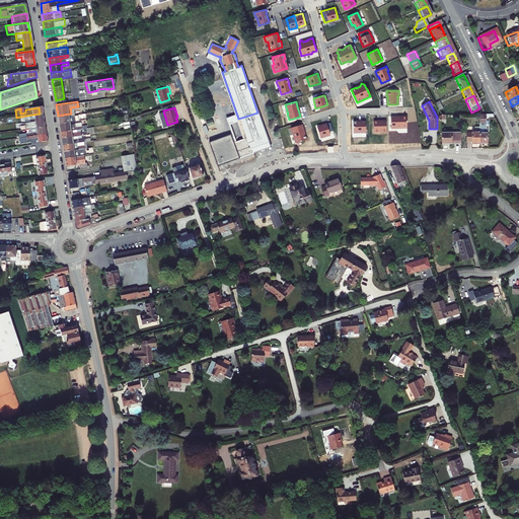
[(234,144),(232,136),(209,144),(218,166),(262,152),(260,147),(267,145),(268,149),(274,147),(272,142),(269,143),(257,113),(238,119),(245,140),(234,144)]
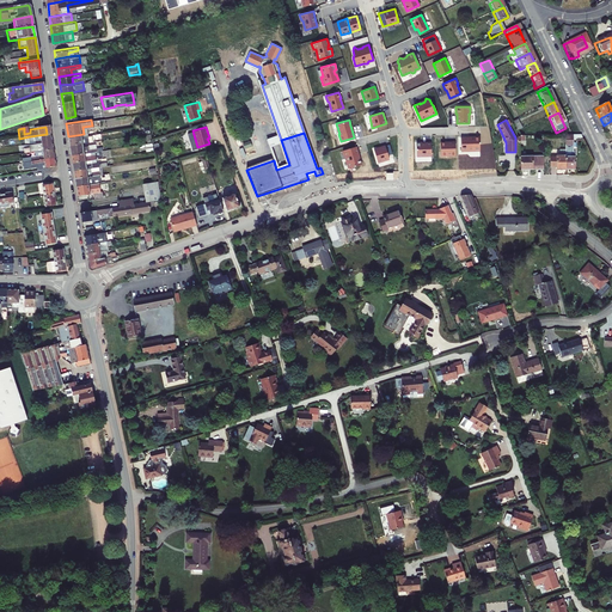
[(31,146),(48,142),(47,134),(30,136),(31,146)]
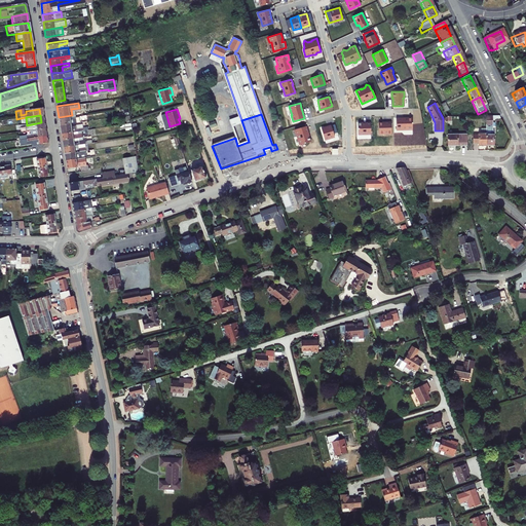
[(60,123),(70,121),(76,121),(75,115),(72,115),(59,117),(60,123)]
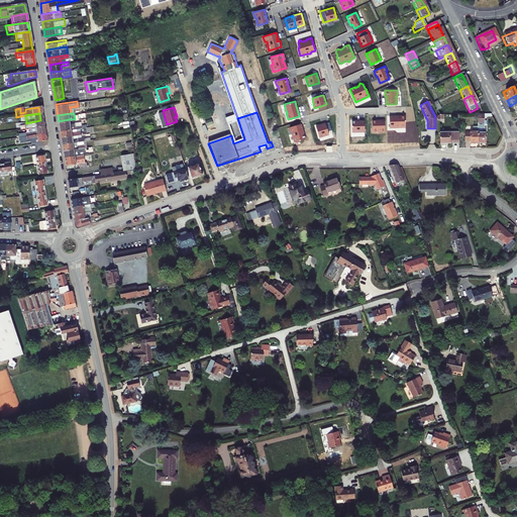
[(484,114),(478,114),(478,131),(478,143),(486,143),(486,132),(482,132),(482,122),(484,122),(484,114)]
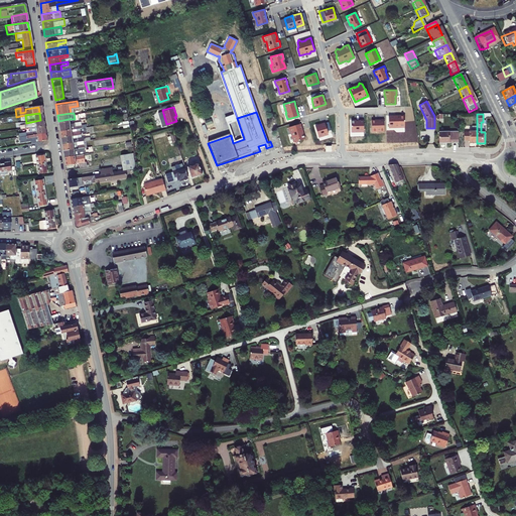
[(395,115),(388,115),(388,127),(395,127),(395,126),(404,126),(403,115),(398,115),(398,116),(395,116),(395,115)]
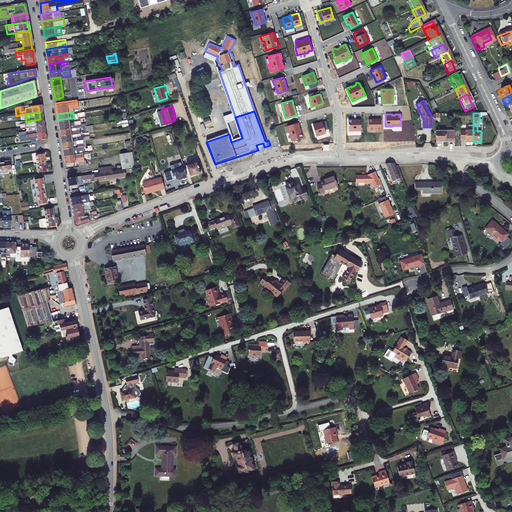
[(59,128),(70,127),(68,118),(58,120),(59,128)]
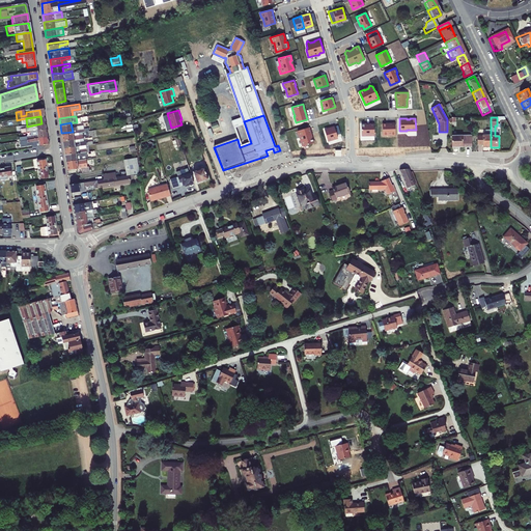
[(394,122),(382,123),(382,135),(394,135),(394,122)]
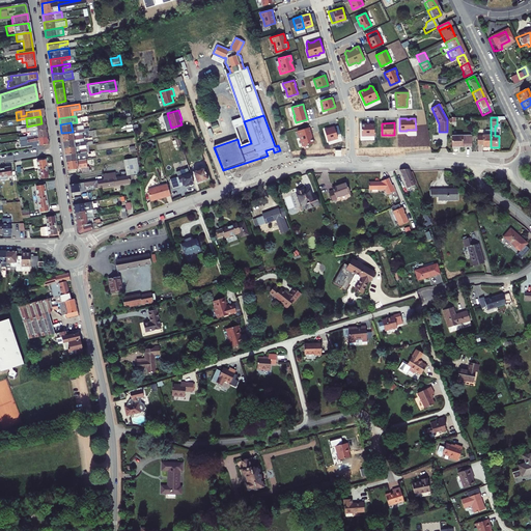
[(33,132),(43,131),(42,123),(27,127),(25,127),(27,133),(33,132)]
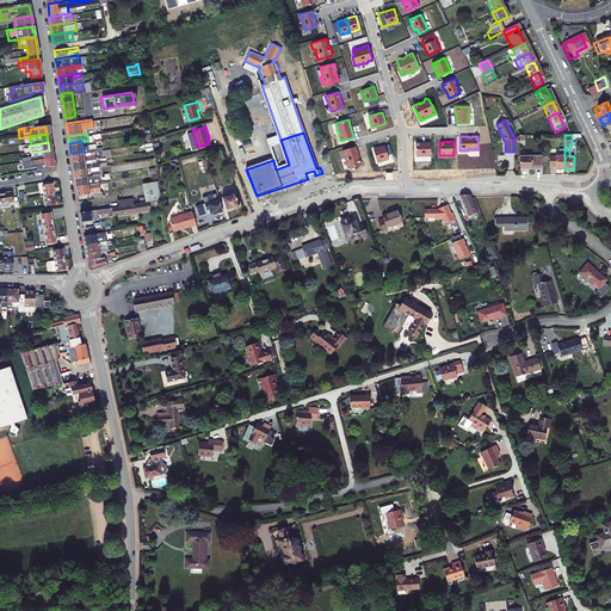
[(430,142),(415,142),(415,155),(430,155),(430,142)]
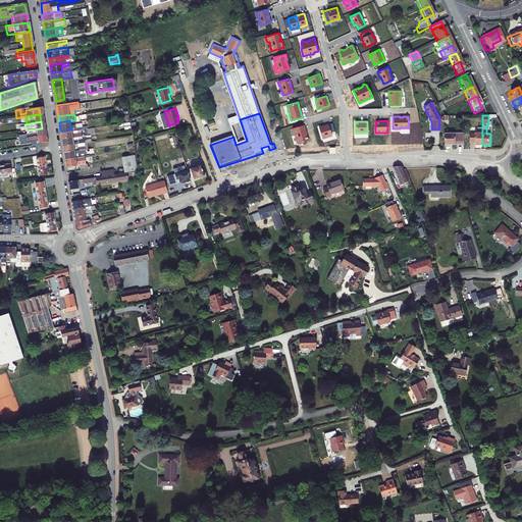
[(328,123),(318,126),(322,138),(331,136),(330,132),(334,131),(331,123),(328,124),(328,123)]
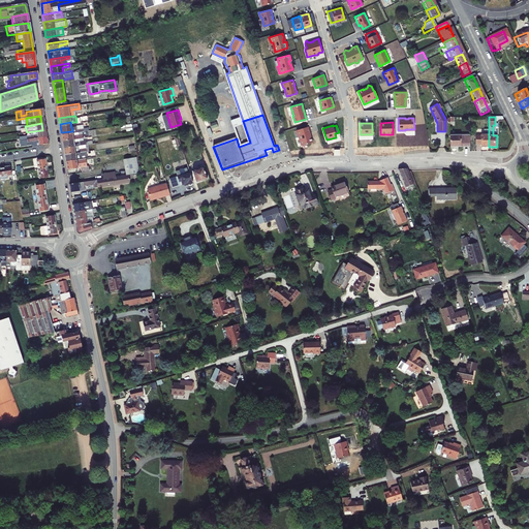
[(300,135),(302,145),(313,142),(311,135),(310,132),(308,126),(297,129),(299,136),(300,135)]
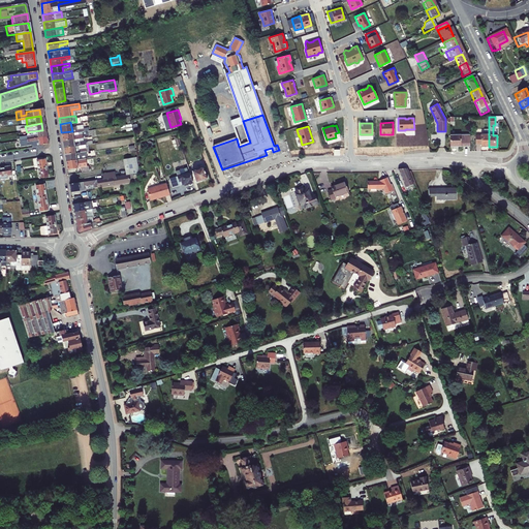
[(23,142),(43,137),(42,130),(33,131),(34,136),(22,138),(23,142)]
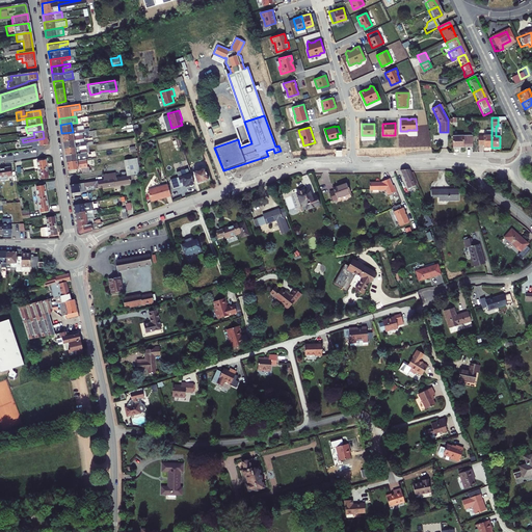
[(491,135),(487,135),(487,136),(478,136),(478,145),(484,145),(484,148),(491,148),(491,135)]
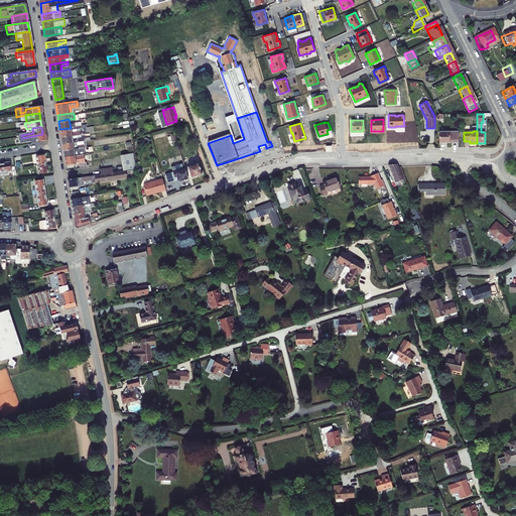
[(62,142),(77,140),(83,139),(82,135),(81,135),(81,132),(60,135),(62,142)]
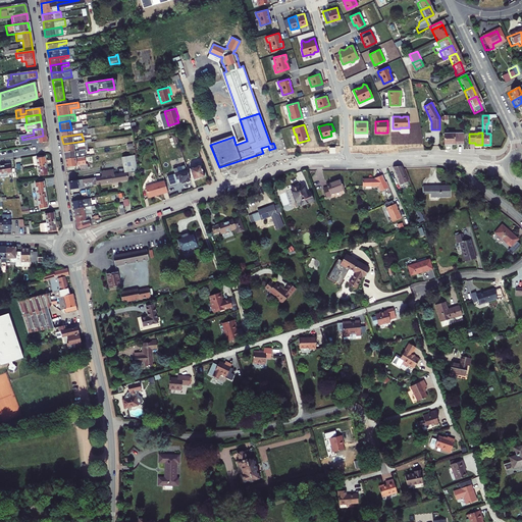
[(454,134),(444,134),(444,145),(463,145),(463,137),(454,137),(454,134)]
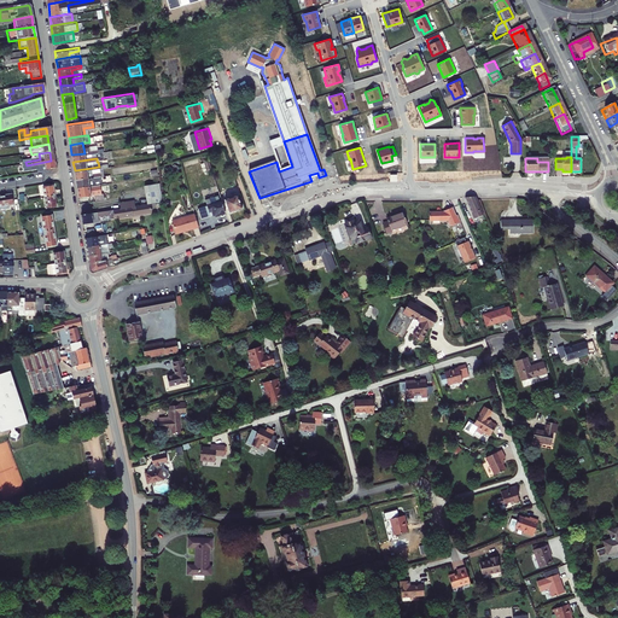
[(51,161),(27,165),(27,169),(41,168),(41,172),(47,170),(52,165),(51,161)]
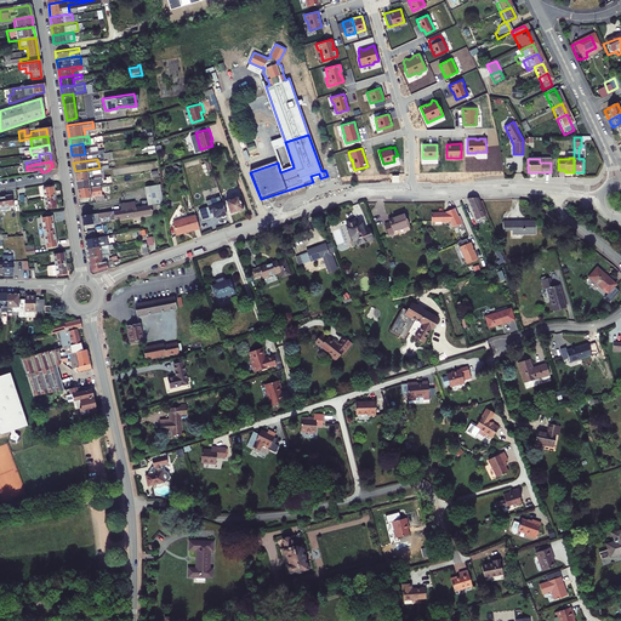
[(77,178),(93,176),(101,175),(100,171),(93,172),(92,169),(75,171),(77,178)]
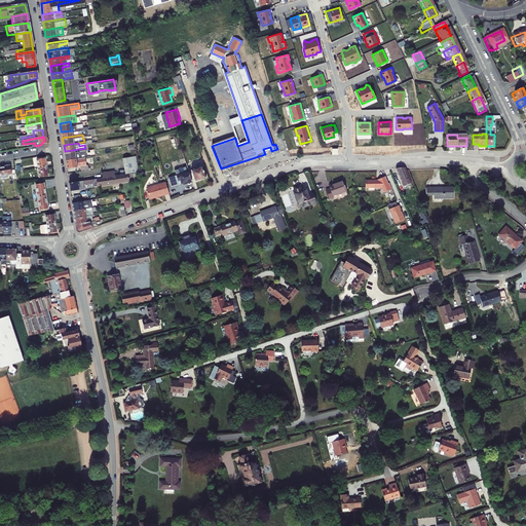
[(66,158),(86,155),(85,151),(80,152),(79,149),(65,151),(66,158)]
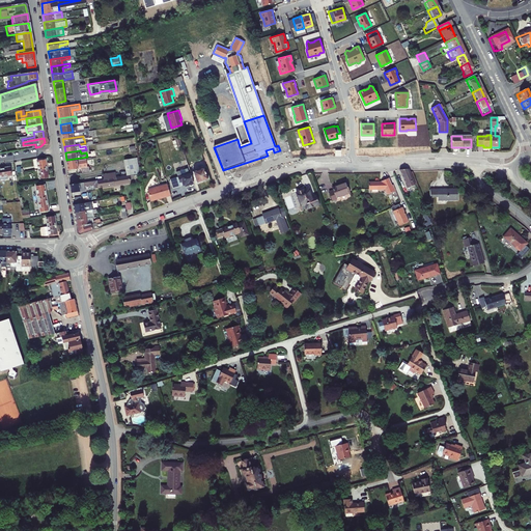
[(90,163),(89,160),(88,157),(87,157),(66,160),(67,167),(82,165),(90,163)]
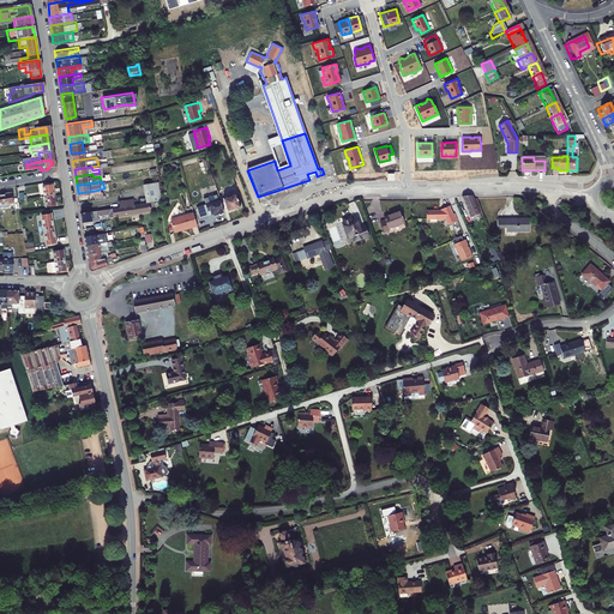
[(156,182),(144,185),(146,204),(148,203),(158,202),(156,182)]
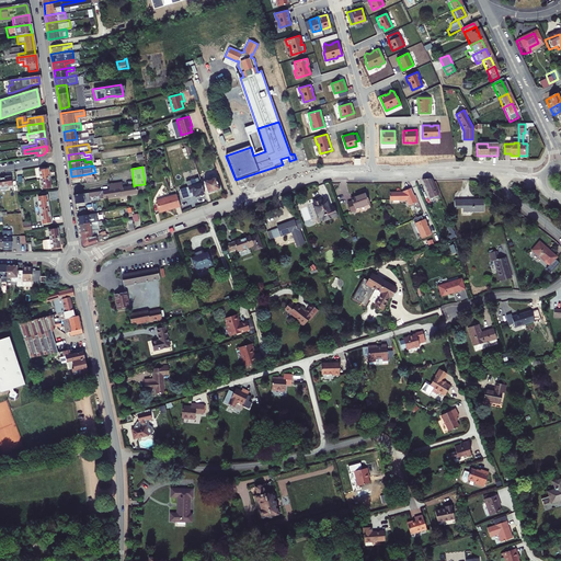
[(36,181),(45,180),(44,171),(34,172),(36,181)]
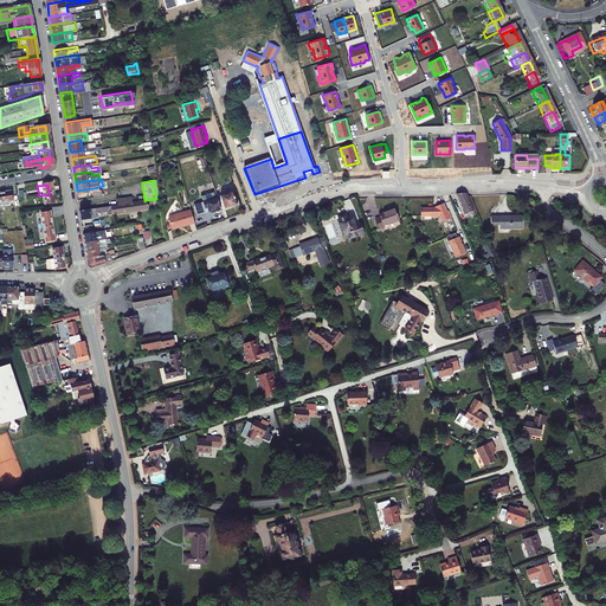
[(227,193),(220,195),(224,208),(230,207),(231,207),(237,205),(232,192),(231,189),(226,192),(227,193)]
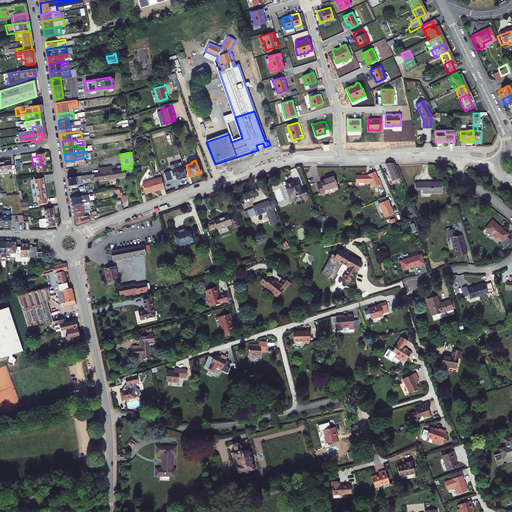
[(41,164),(33,165),(34,174),(42,173),(41,164)]
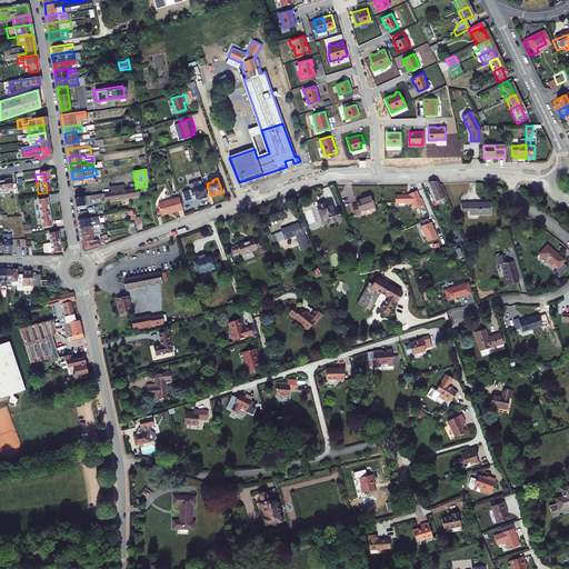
[(208,196),(203,185),(190,189),(191,195),(196,193),(197,198),(198,197),(199,199),(202,198),(205,199),(207,198),(208,196)]
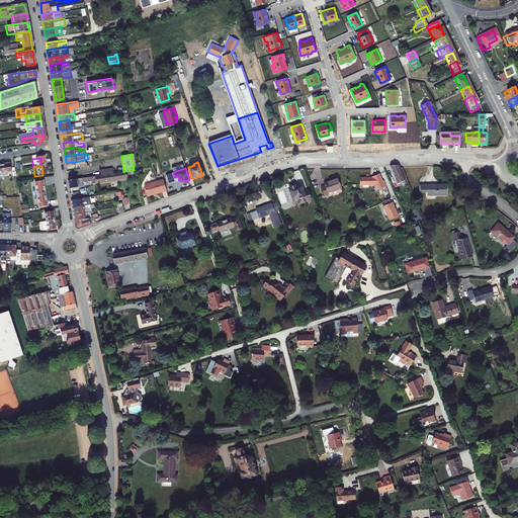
[(397,170),(387,170),(395,187),(403,184),(397,170)]
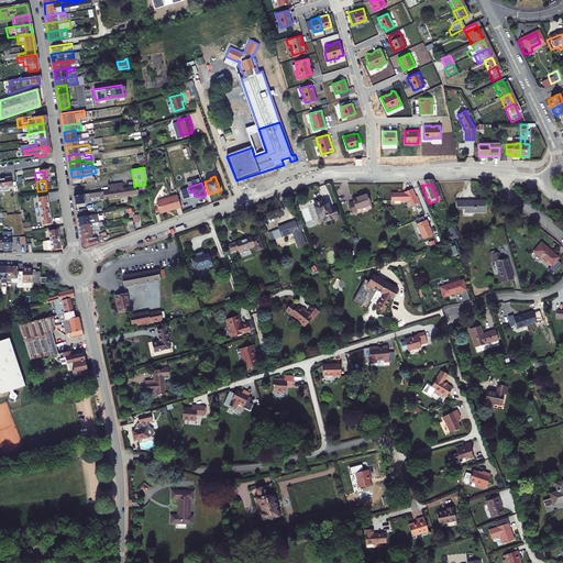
[(108,190),(101,191),(102,199),(136,194),(135,186),(134,187),(121,188),(108,190)]
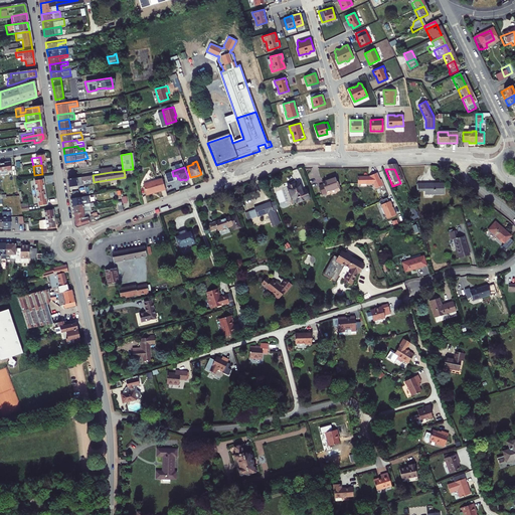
[(365,178),(353,178),(354,185),(369,185),(371,190),(380,186),(378,180),(376,181),(373,174),(365,177),(365,178)]
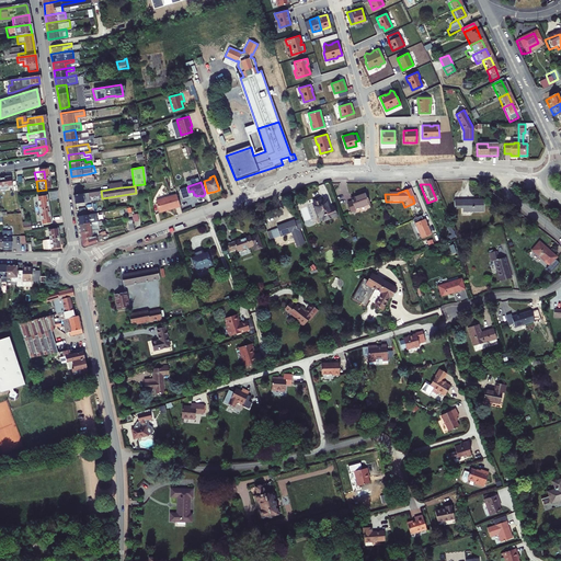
[(102,198),(101,191),(71,195),(72,203),(83,202),(82,201),(88,199),(87,196),(98,195),(98,198),(102,198)]
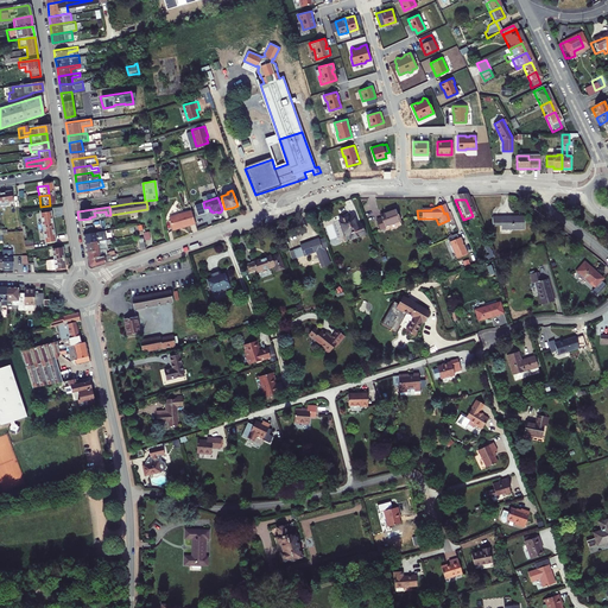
[(397,222),(392,210),(377,216),(378,220),(373,221),(378,232),(382,230),(381,228),(397,222)]
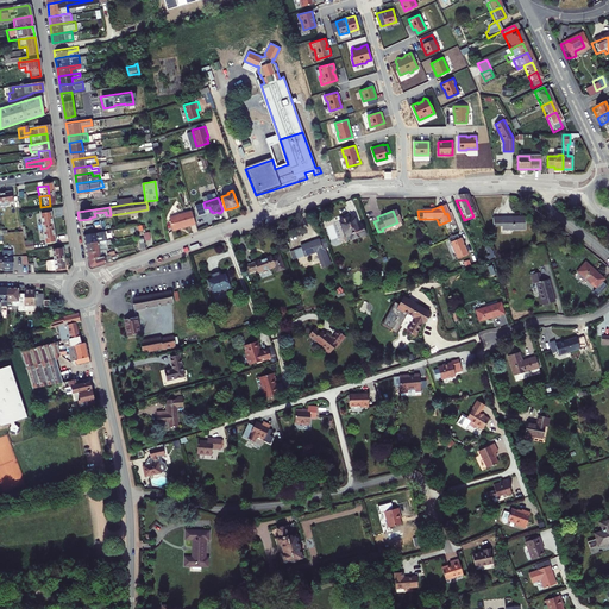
[(189,212),(167,219),(170,232),(193,225),(189,212)]
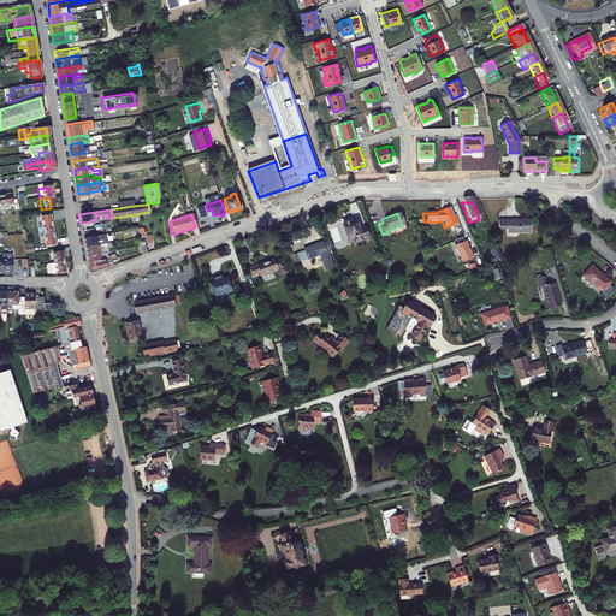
[(48,231),(47,218),(36,219),(39,232),(48,231)]
